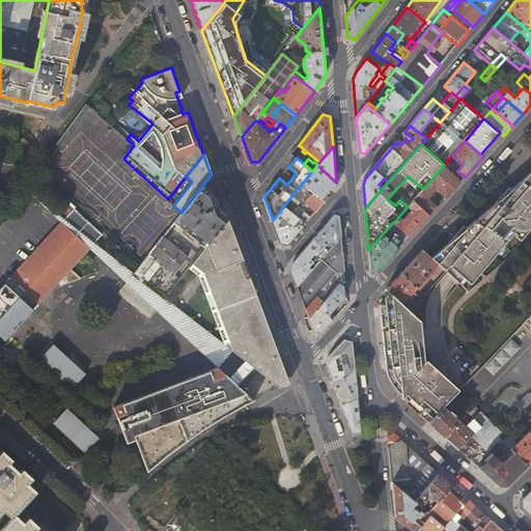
[(312,171),(303,183),(325,202),(328,198),(335,189),(337,186),(336,183),(317,165),(313,170),(312,171)]
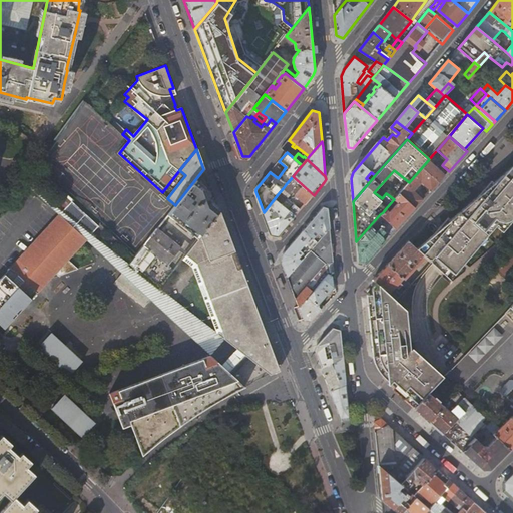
[(445,175),(429,159),(427,161),(422,167),(439,182),(445,175)]
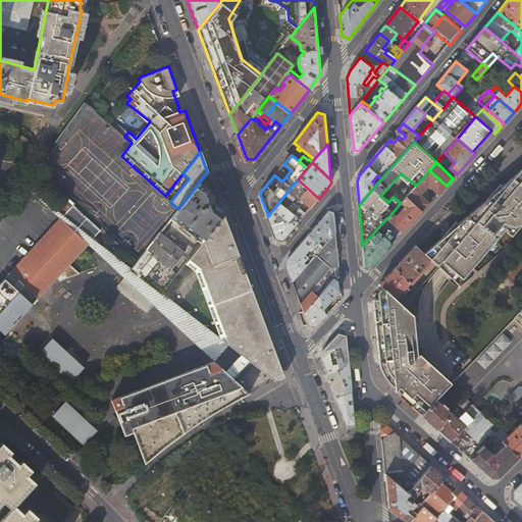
[(521,169),(424,254),(430,259),(433,262),(437,266),(455,247),(485,214),(521,174),(521,169)]
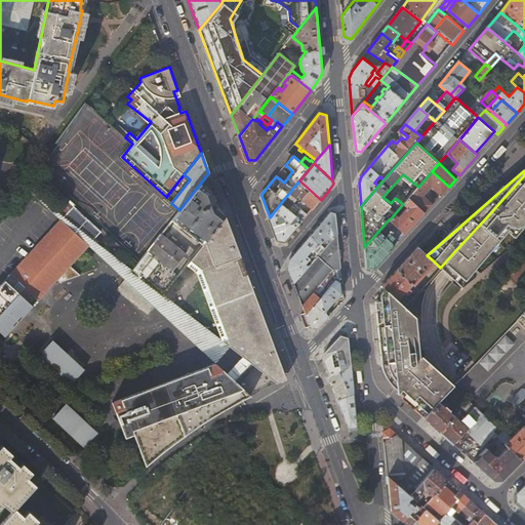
[(431,187),(440,196),(447,189),(449,187),(432,171),(418,187),(408,198),(425,212),(434,202),(434,201),(433,202),(432,201),(431,203),(422,196),(431,187)]
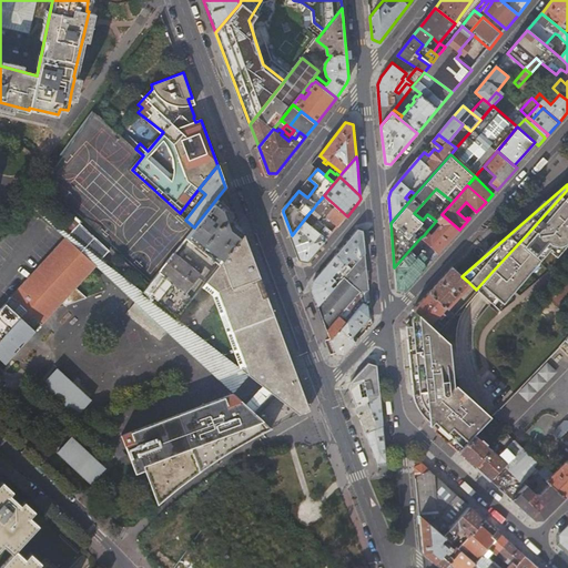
[(213,260),(219,264),(243,233),(225,188),(196,224),(194,227),(186,237),(210,257),(209,260),(211,262),(213,260)]
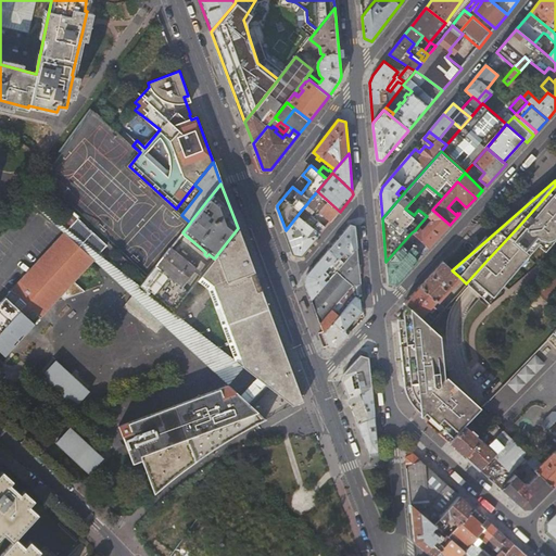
[(555,186),(517,228),(484,263),(466,283),(477,292),(481,288),(492,298),(536,242),(539,244),(539,247),(544,251),(555,236),(555,186)]
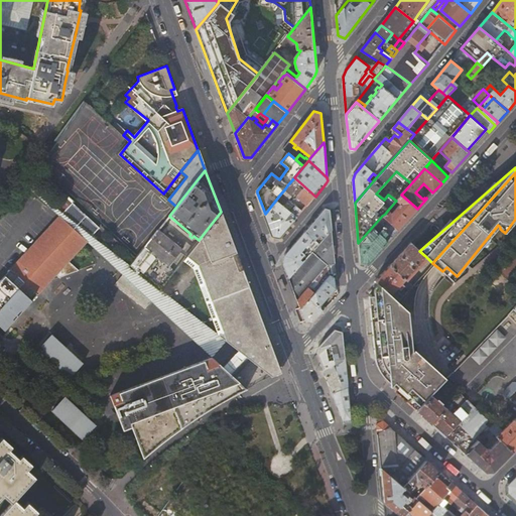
[(296,198),(307,206),(315,197),(294,177),(287,185),(285,188),(292,196),(294,192),(298,196),(296,198)]
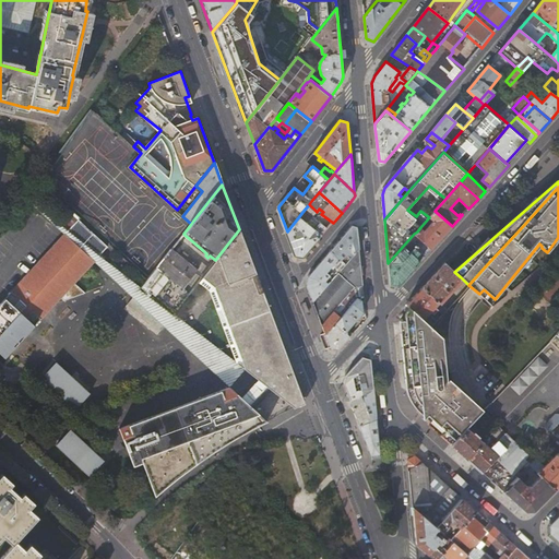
[(67,233),(25,200),(64,235),(93,262),(132,298),(164,328),(230,387),(245,372),(175,316),(174,317),(99,257),(67,233)]
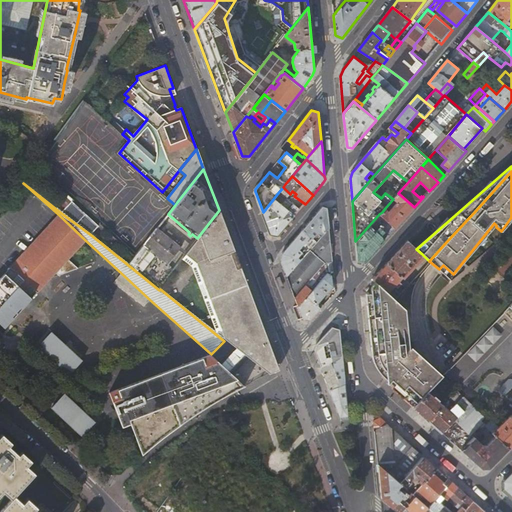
[(388,211),(385,208),(382,212),(379,214),(395,228),(414,207),(398,193),(393,199),(396,202),(388,211)]
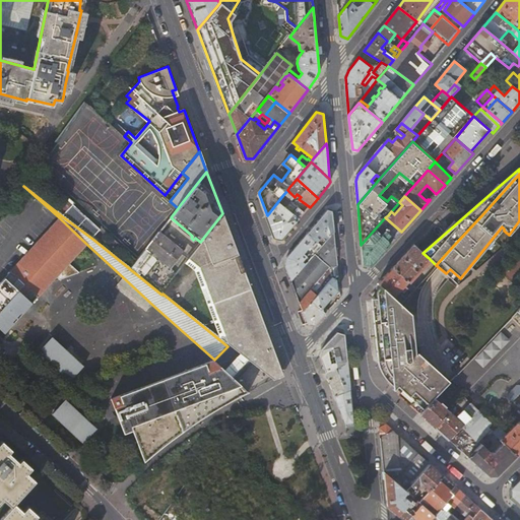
[(289,203),(281,197),(267,215),(275,238),(282,239),(305,212),(299,207),(294,213),(286,207),(289,203)]
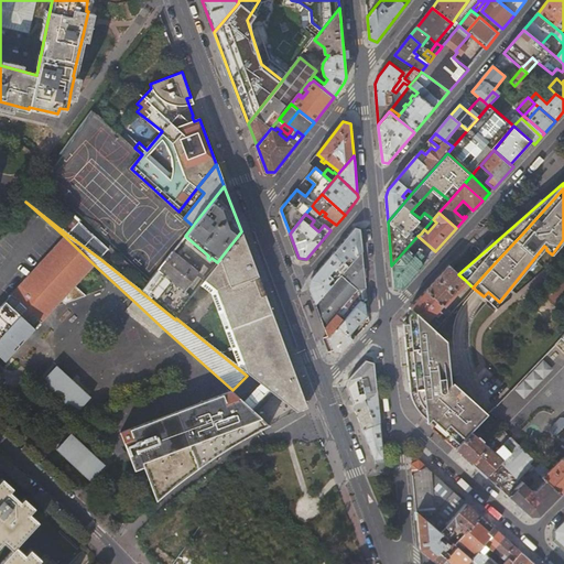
[(78,223),(67,235),(100,259),(108,249),(78,223)]
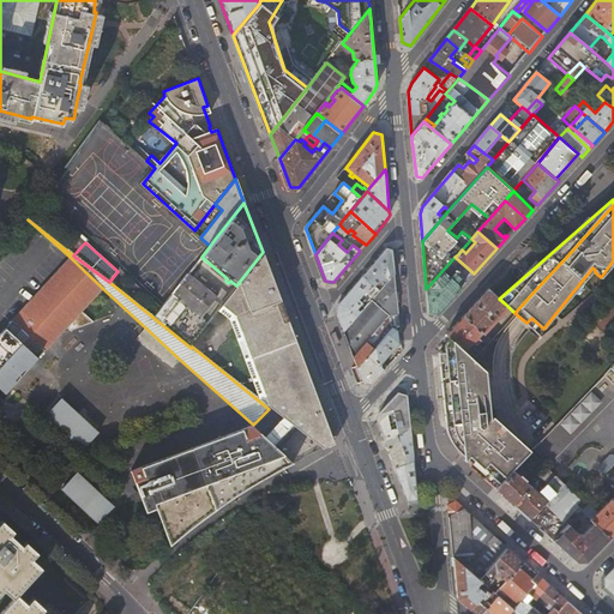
[(381,277),(386,281),(395,272),(392,248),(387,247),(363,276),(377,288),(380,283),(378,281),(381,277)]
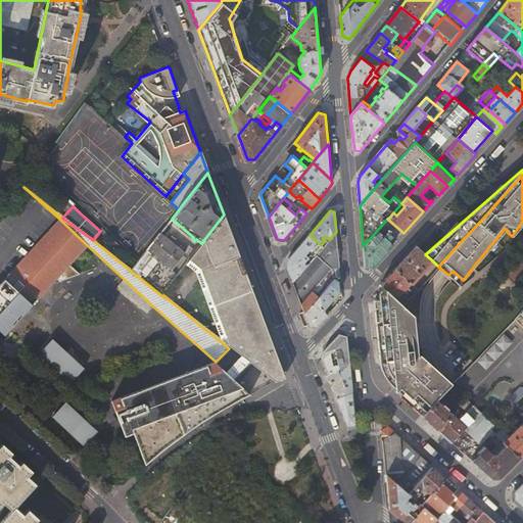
[(195,271),(225,334),(234,343),(229,348),(216,362),(113,402),(129,437),(137,434),(145,465),(152,459),(160,452),(189,430),(201,422),(223,410),(246,394),(238,383),(259,361),(275,350),(224,215),(201,243),(186,263),(195,271)]
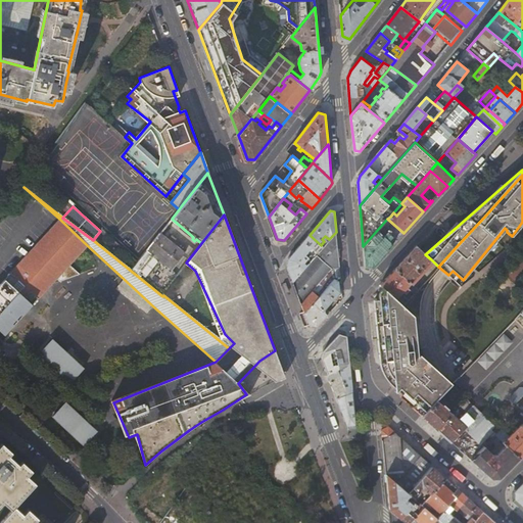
[(387,219),(363,246),(365,266),(371,268),(403,233),(387,219)]
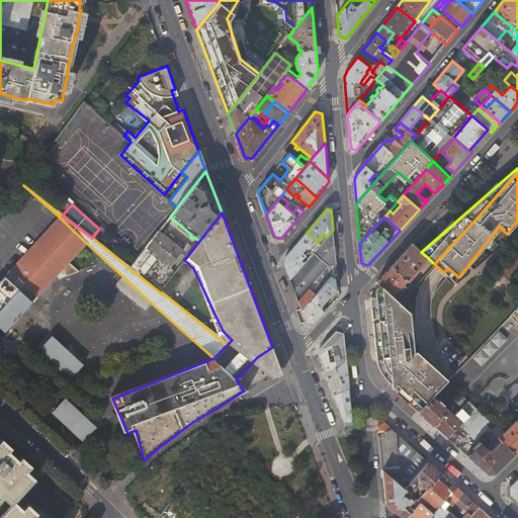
[(60,218),(21,261),(0,283),(0,328),(6,334),(56,277),(60,280),(78,274),(67,264),(86,243),(60,218)]
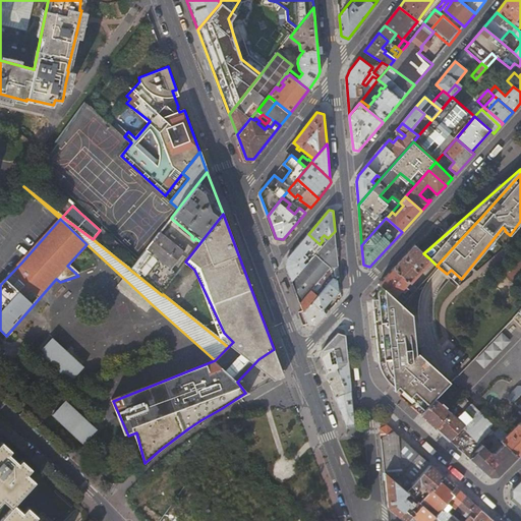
[(331,268),(338,265),(337,255),(335,231),(328,238),(322,246),(315,253),(292,281),(300,302),(331,268)]
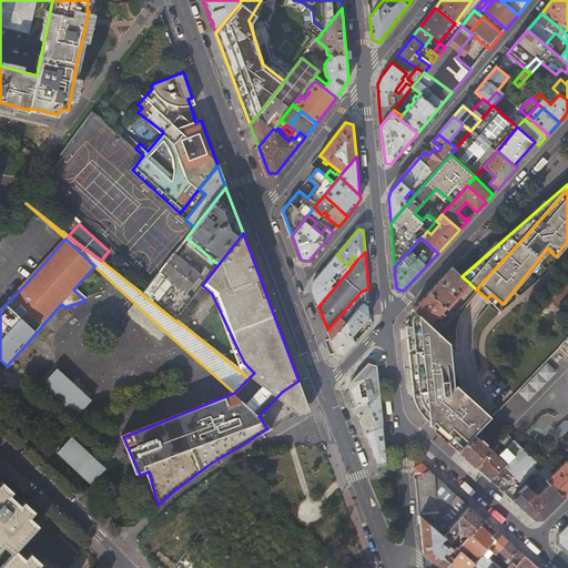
[(200,274),(173,253),(149,284),(143,292),(175,318),(192,297),(185,293),(200,274)]
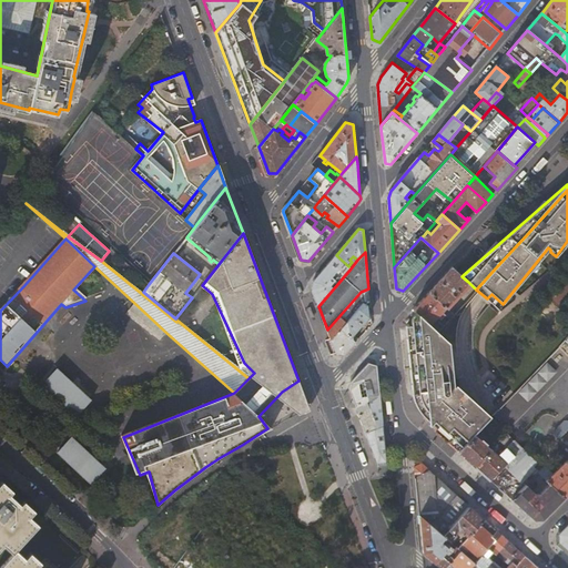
[(344,276),(351,269),(348,266),(336,255),(314,280),(312,290),(318,306),(344,276)]
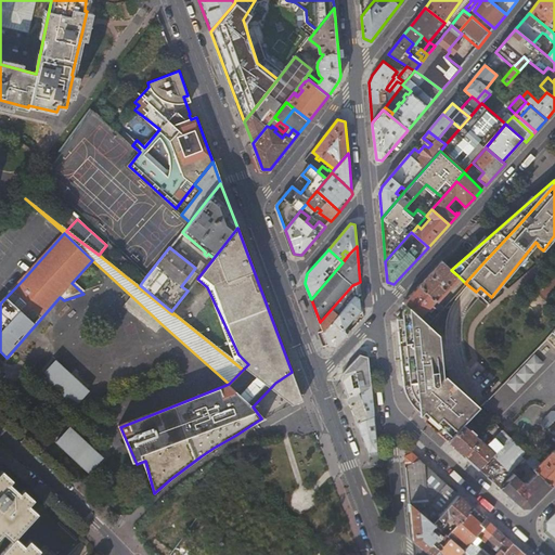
[(450,284),(457,275),(451,270),(441,260),(418,285),(435,300),(437,301),(447,291),(447,289),(451,285),(450,284)]
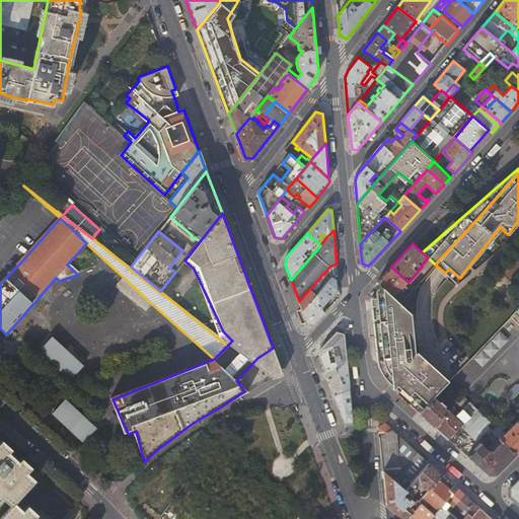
[(425,267),(430,271),(432,269),(435,265),(431,261),(425,267)]
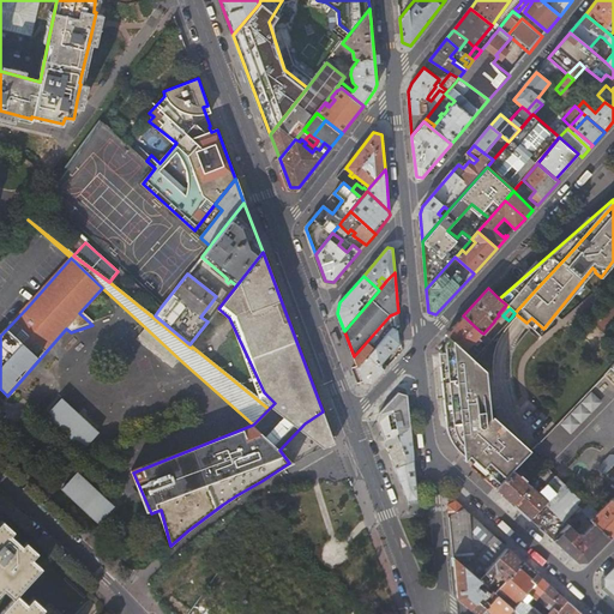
[(477,336),(481,332),(463,315),(446,333),(450,337),(450,336),(465,350),(473,342),(475,344),(480,338),(477,336)]
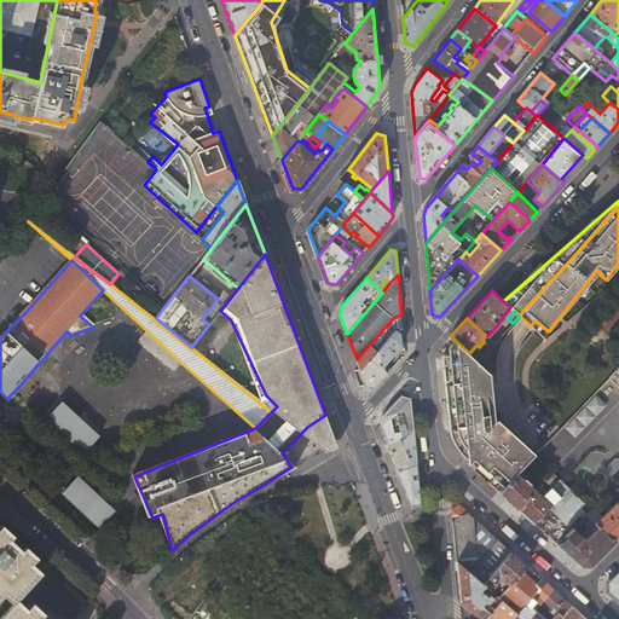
[(364,354),(357,360),(366,385),(375,387),(388,372),(382,366),(401,345),(400,333),(393,327),(387,334),(389,336),(383,343),(380,341),(377,343),(381,347),(374,353),(372,352),(368,357),(364,354)]
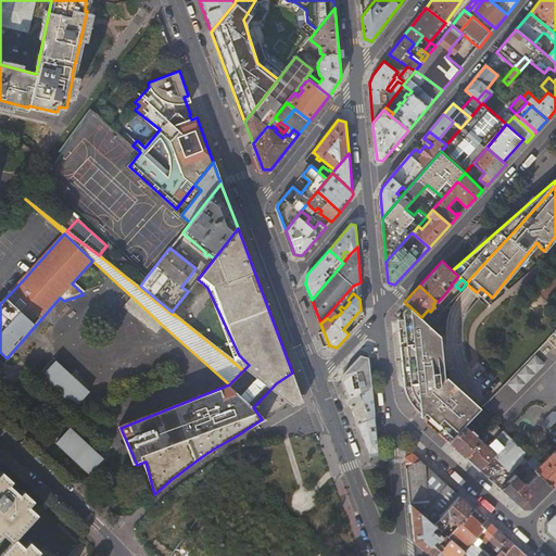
[(163,326),(131,297),(125,304),(155,335),(163,326)]
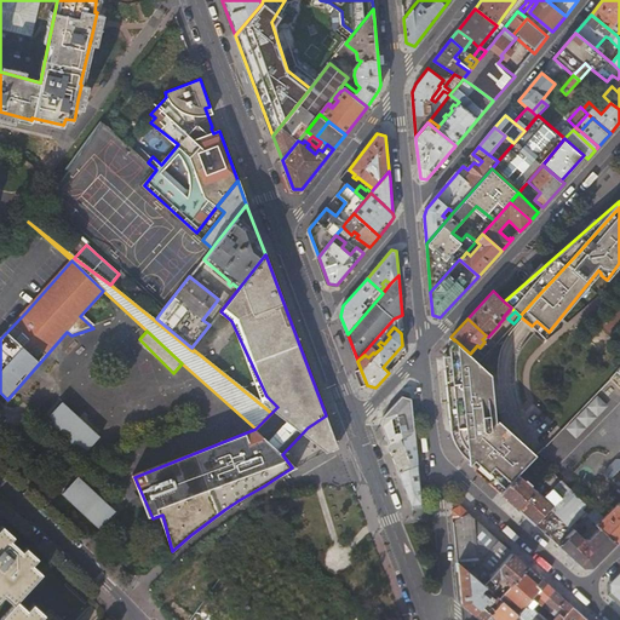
[(491,373),(478,361),(474,356),(470,354),(454,339),(454,340),(455,342),(452,348),(449,345),(449,350),(451,367),(445,368),(451,406),(454,431),(455,438),(458,443),(461,451),(464,454),(471,461),(474,458),(476,460),(505,487),(517,474),(526,466),(537,454),(498,419),(495,423),(491,373)]
